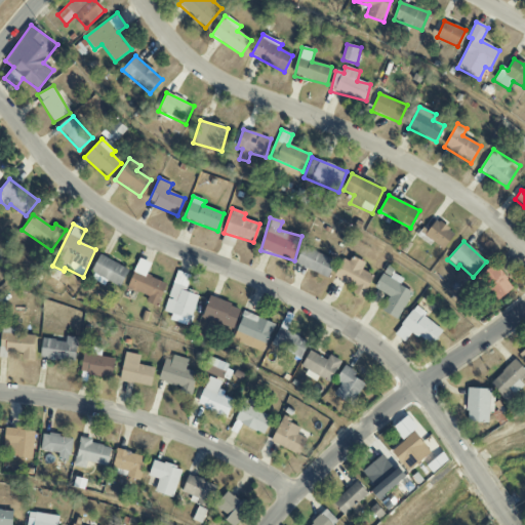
[(334,260),(303,246),(295,264),(327,278),(334,260)]
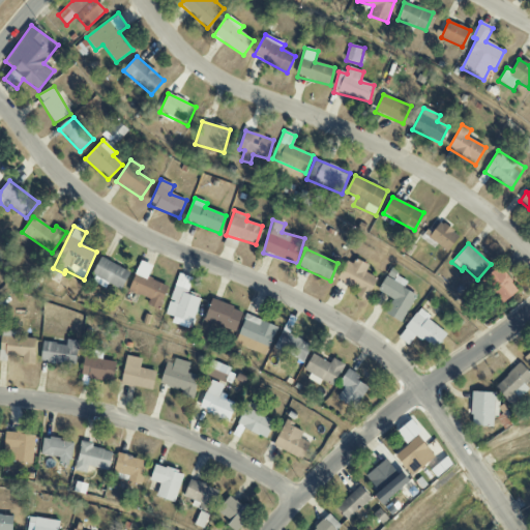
[(367,267),(348,258),(337,280),(358,290),(355,296),(366,301),(377,278),(365,272),(367,267)]
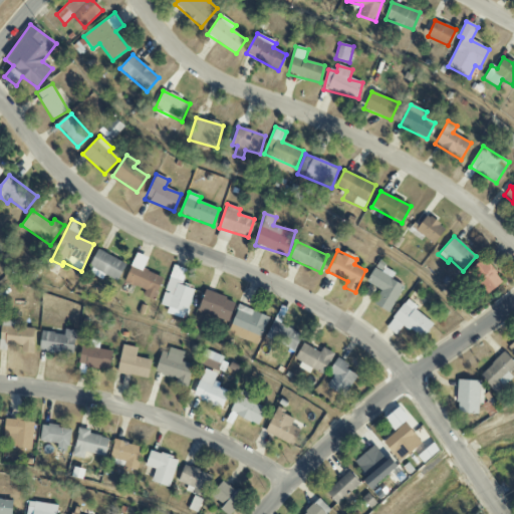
[(87,273),(102,279),(104,275),(118,281),(126,262),(96,251),(87,273)]
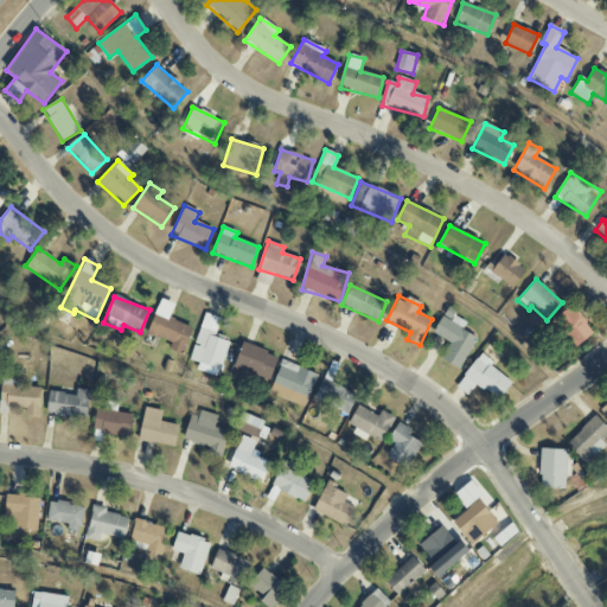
[(192,327),(170,319),(174,304),(159,299),(148,334),(172,343),(168,350),(183,355),(192,327)]
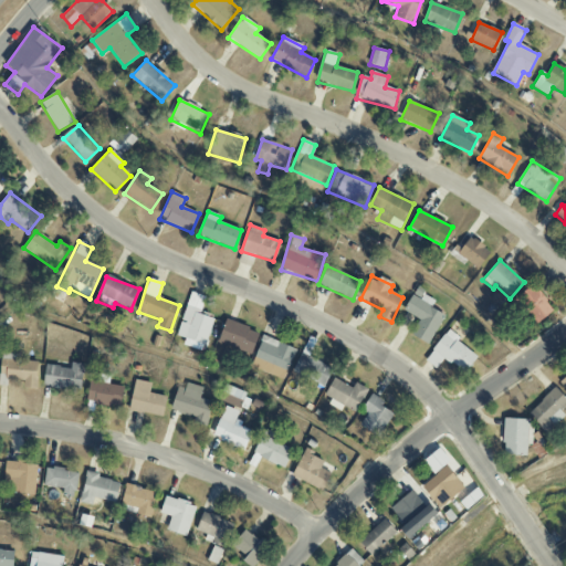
[(534,325),(553,312),(534,285),(515,299),(534,325)]
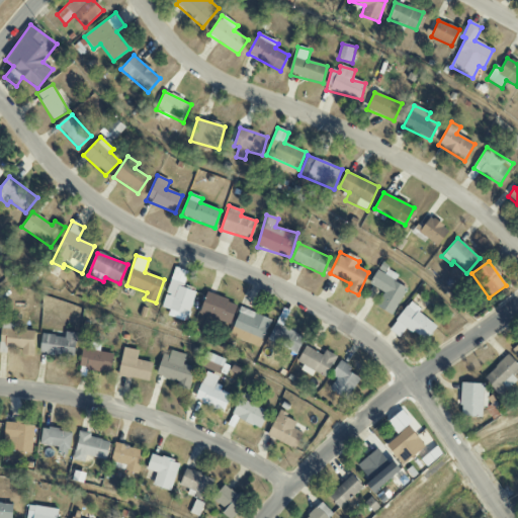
[(395,281),(399,273),(380,264),(369,284),(383,292),(376,307),(392,316),(407,288),(395,281)]
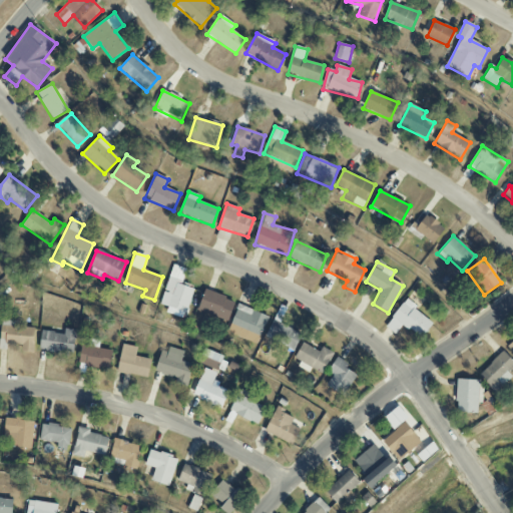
[(193,289),(181,286),(186,269),(172,265),(160,305),(169,308),(168,313),(184,318),(193,289)]
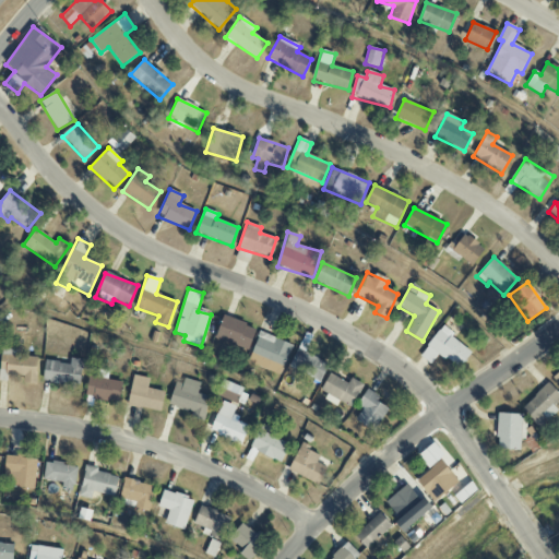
[(257,329),(224,316),(215,337),(248,351),(257,329)]
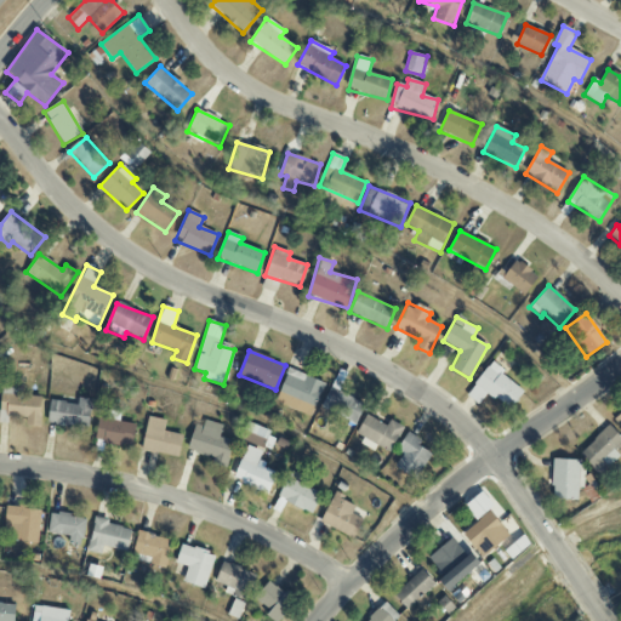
[(466,396),(478,404),(488,393),(510,410),(525,391),(491,364),(466,396)]
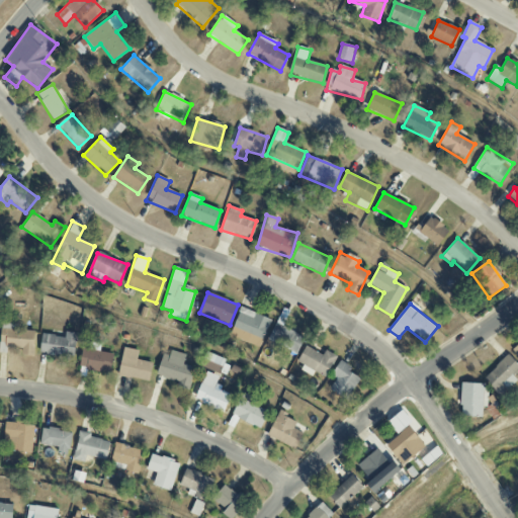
[(230,336),(260,348),(270,320),(240,308),(230,336)]
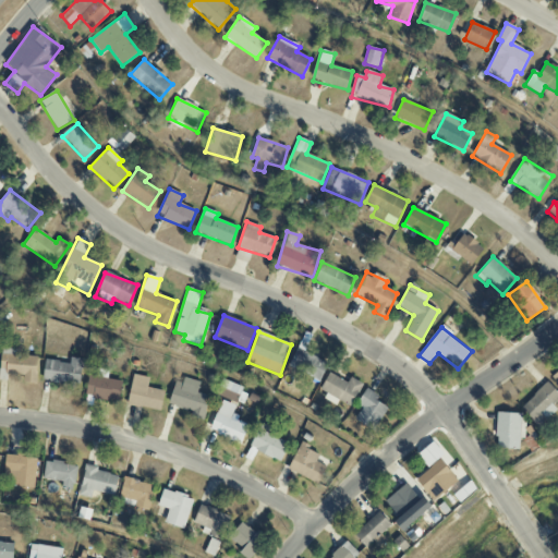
[(319,381),(328,363),(298,348),(289,366),(319,381)]
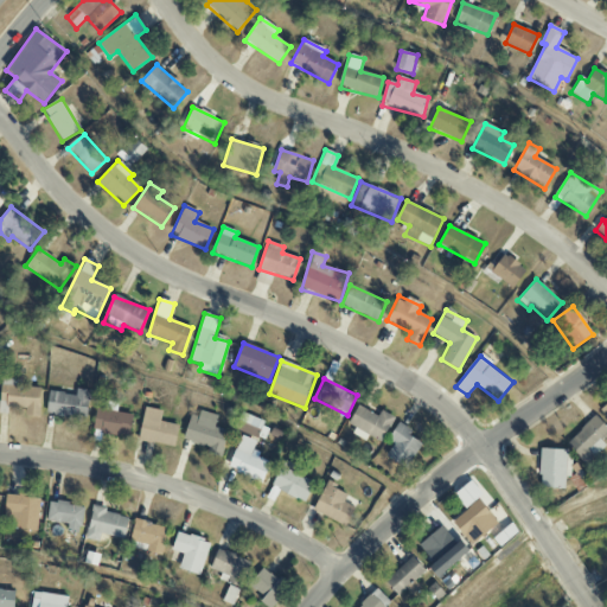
[(40,388),(13,387),(13,379),(1,379),(0,406),(25,407),(25,416),(40,416),(40,388)]
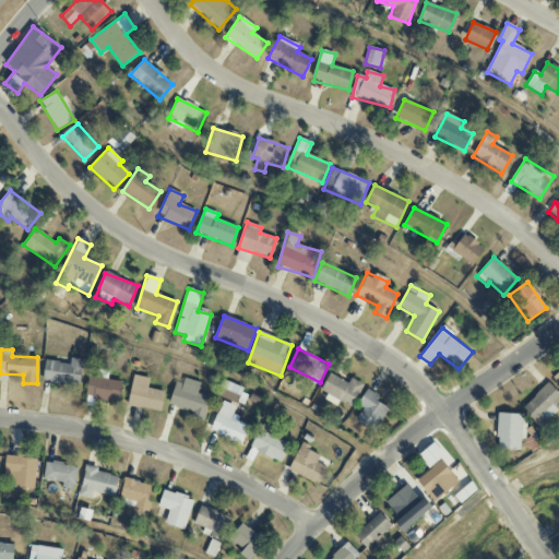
[(45,360),(43,382),(81,385),(83,359),(70,358),(70,364),(45,360)]
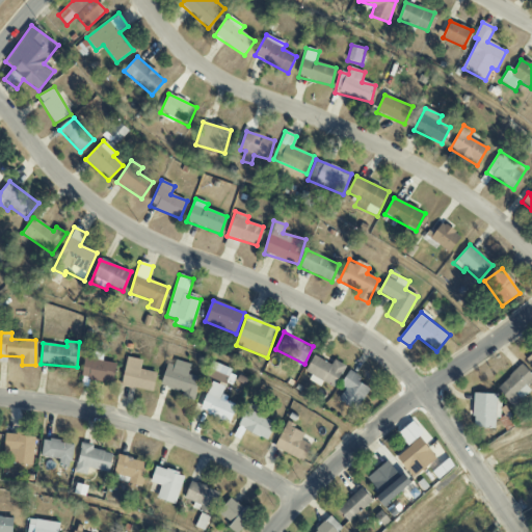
[(114,381),(115,363),(103,362),(103,352),(86,352),(84,380),(114,381)]
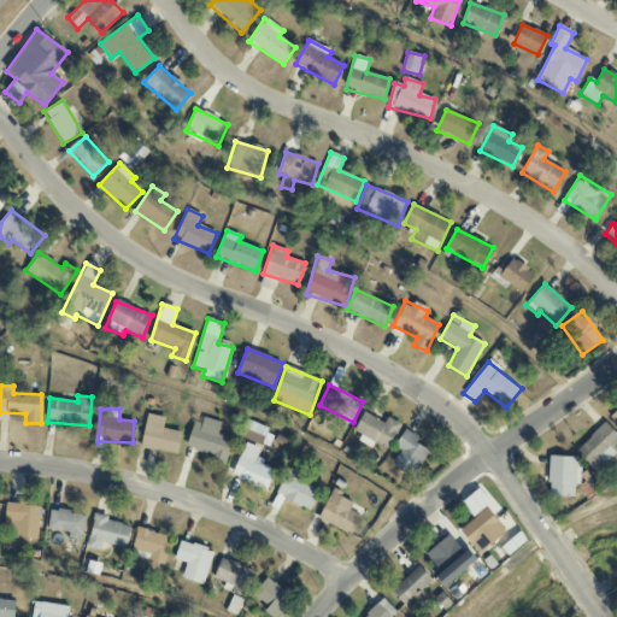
[(353,436),(374,445),(374,444),(388,450),(400,423),(387,418),(385,422),(363,412),(353,436)]
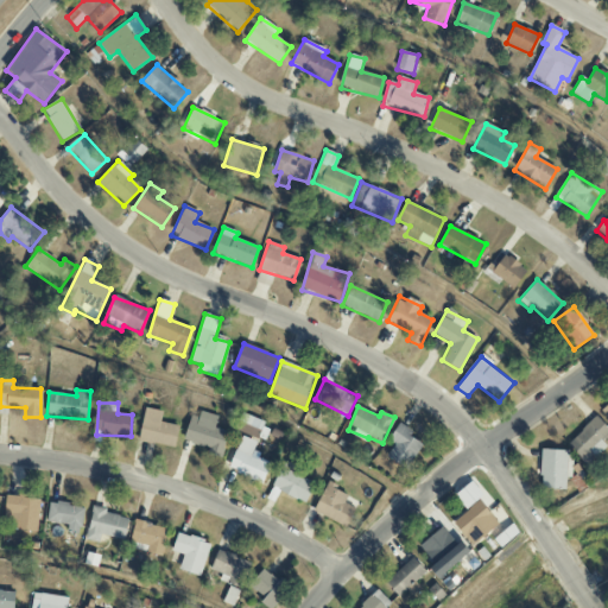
[(179,426),(160,423),(163,412),(146,409),(138,439),(175,449),(179,426)]
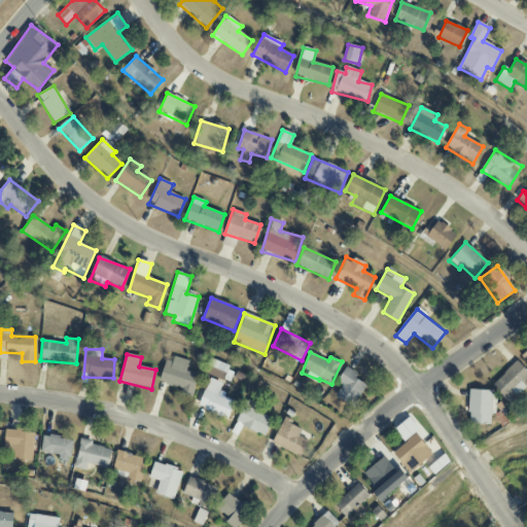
[(166,357),(159,383),(181,389),(180,394),(191,397),(198,374),(186,371),(188,363),(166,357)]
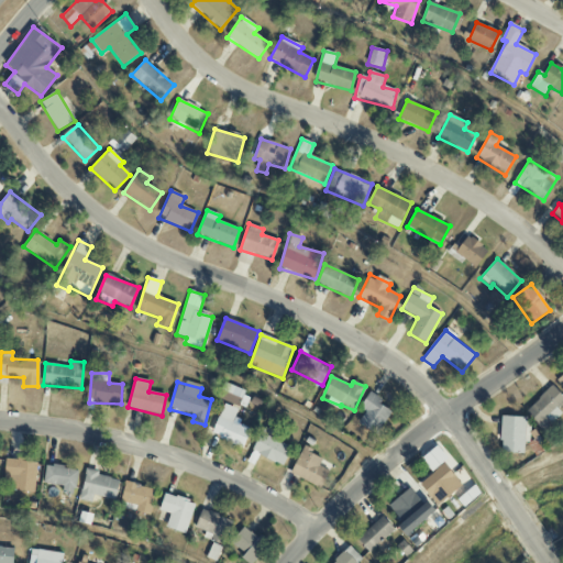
[(244,409),(251,395),(223,383),(217,398),(244,409)]
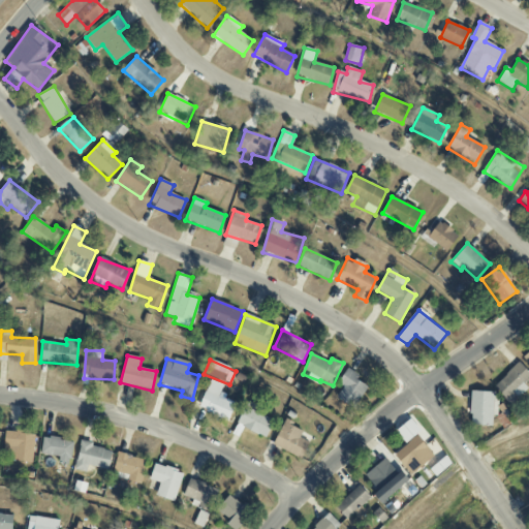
[(524,384),(528,379),(528,372),(519,362),(493,386),(510,405),(528,389),(524,384)]
